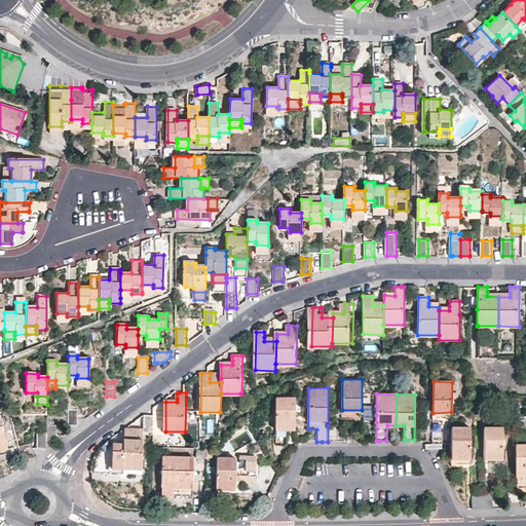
[(296,428),(296,397),(277,397),(276,444),(287,444),(287,428),(296,428)]
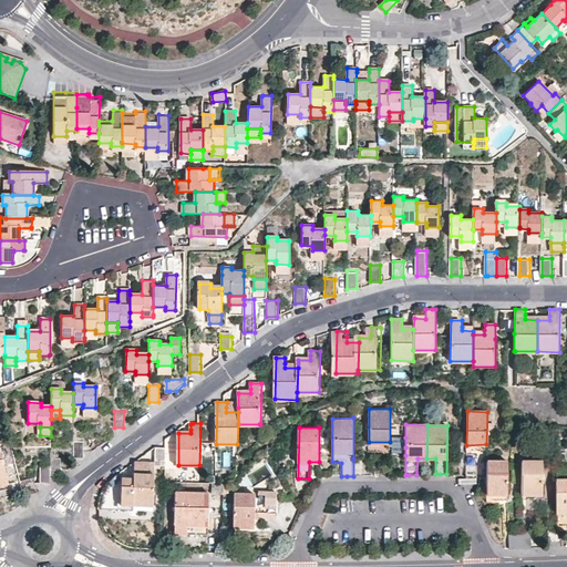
[(405,455),(405,447),(405,437),(391,437),(391,455),(405,455)]
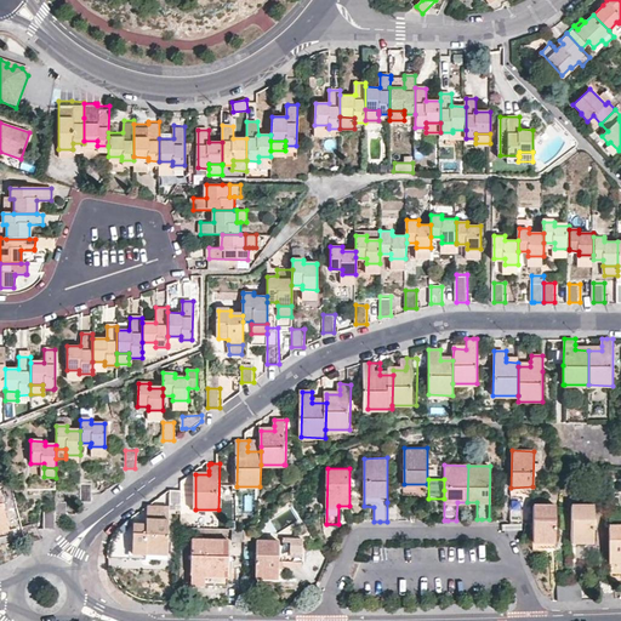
[(91,483),(80,483),(80,501),(91,501),(91,495),(91,483)]
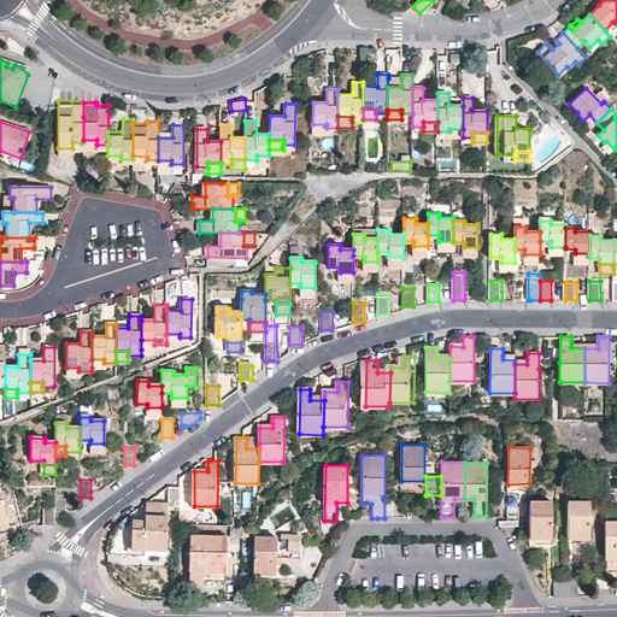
[(168,505),(180,506),(180,491),(169,491),(168,505)]
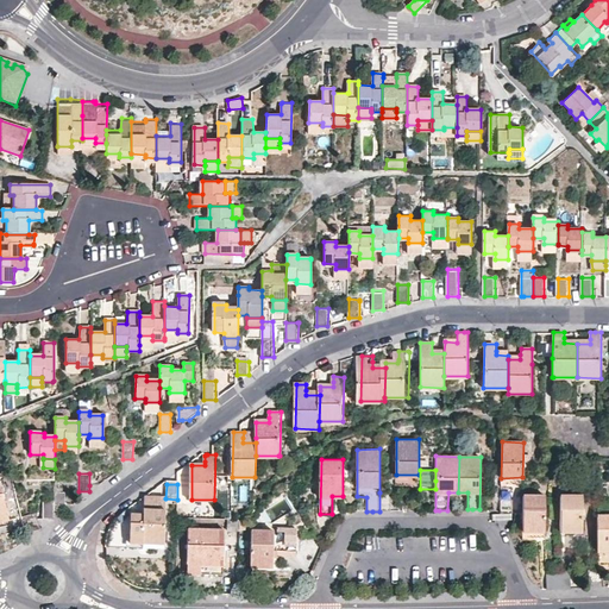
[(66,493),(55,494),(55,501),(55,510),(66,510),(66,493)]
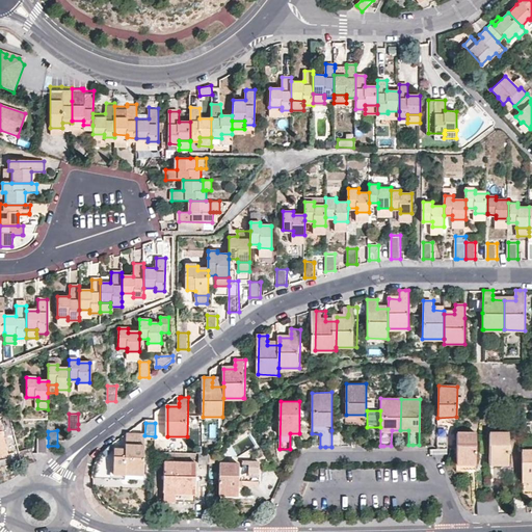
[(331,447),(342,446),(342,430),(331,430),(331,447)]
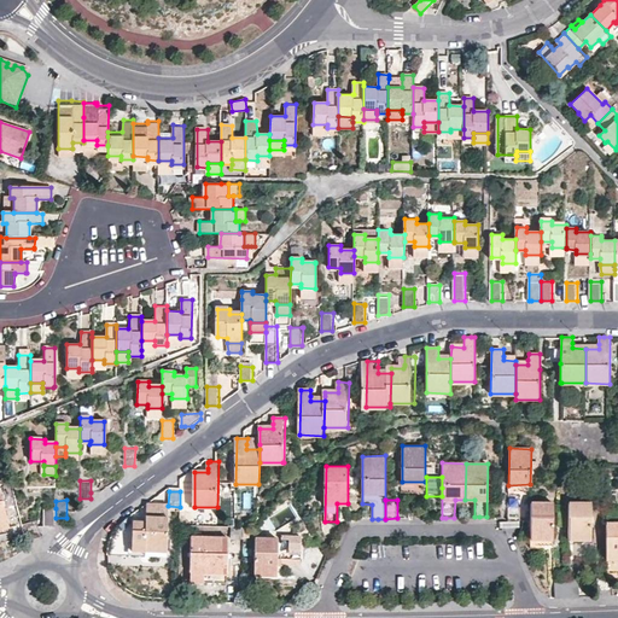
[(518,520),(519,502),(507,502),(507,520),(518,520)]
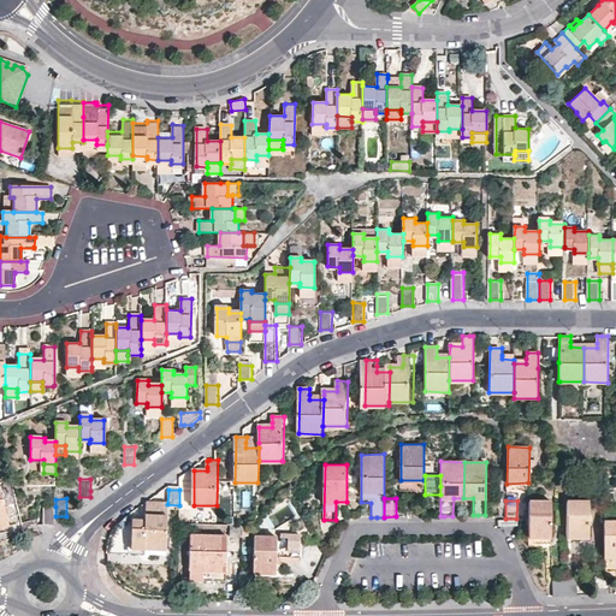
[(551,537),(551,501),(529,502),(528,502),(528,537),(551,537)]
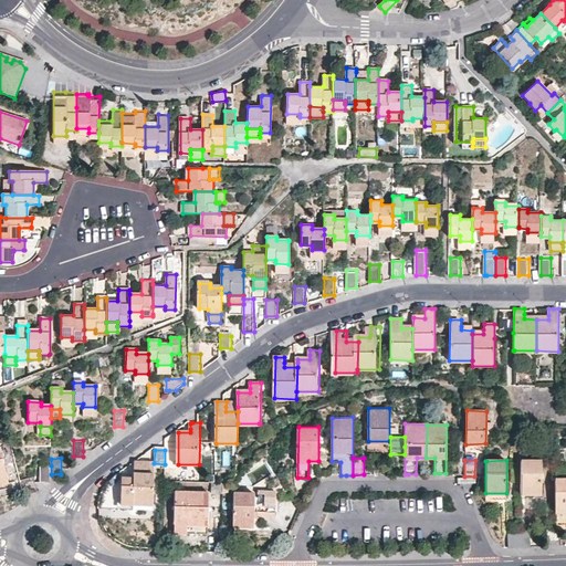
[(542,493),(541,460),(520,460),(521,493),(542,493)]
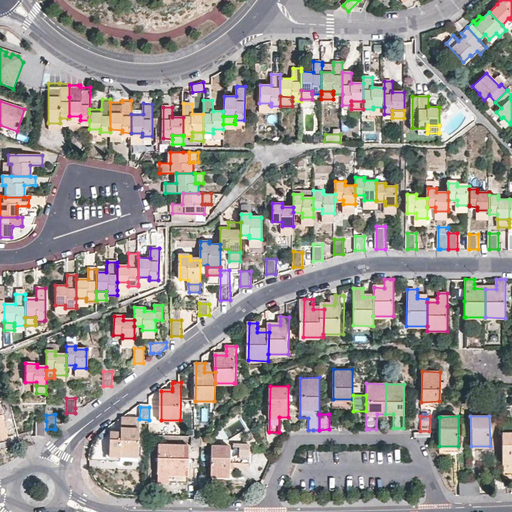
[(138,456),(139,419),(122,419),(122,431),(111,431),(111,438),(107,438),(107,460),(125,460),(125,456),(138,456)]
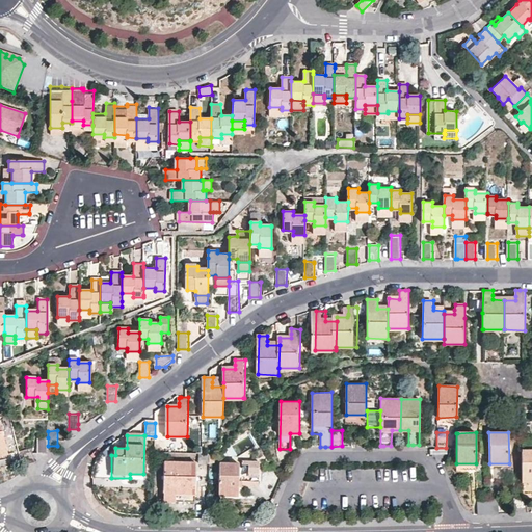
[(48,446),(48,437),(38,436),(38,452),(43,452),(48,452),(48,446)]
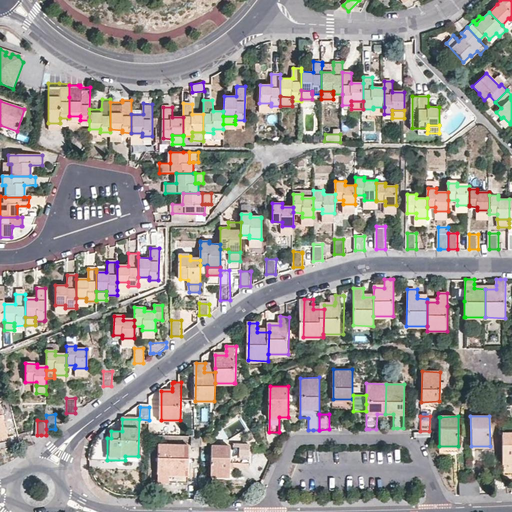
[(32,430),(19,433),(23,448),(29,445),(36,443),(34,435),(32,430)]
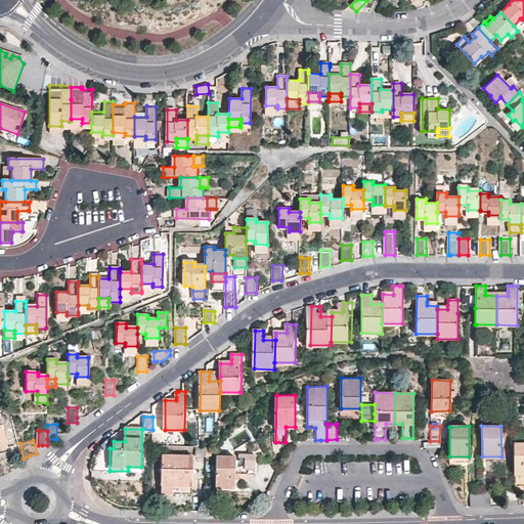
[(523,473),(523,442),(514,443),(514,474),(523,473)]
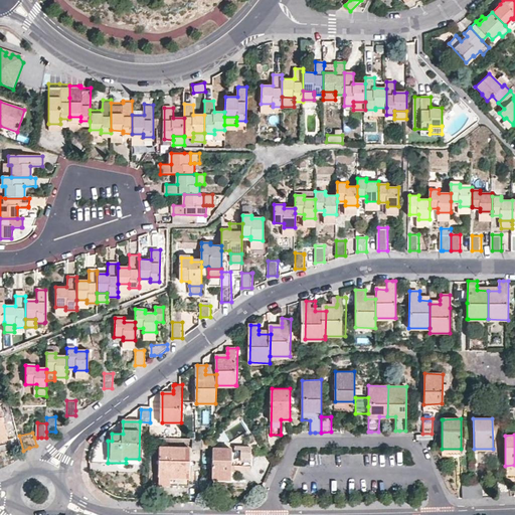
[(192,448),(203,448),(204,440),(204,439),(192,439),(192,448)]
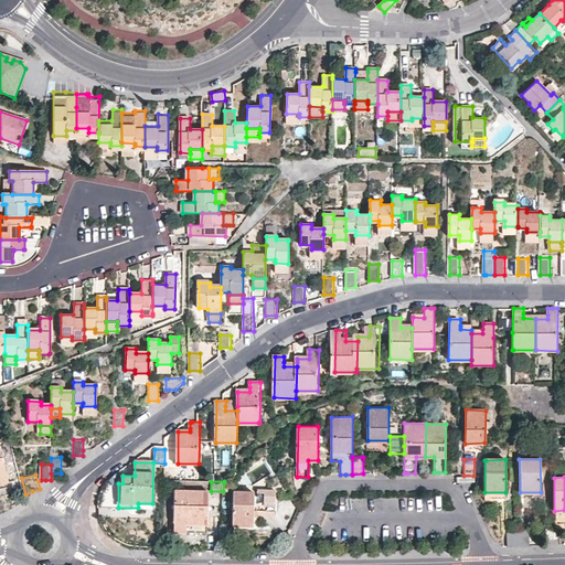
[(275,510),(275,489),(275,488),(258,488),(258,491),(234,491),(233,525),(247,525),(247,529),(257,529),(257,510),(275,510)]
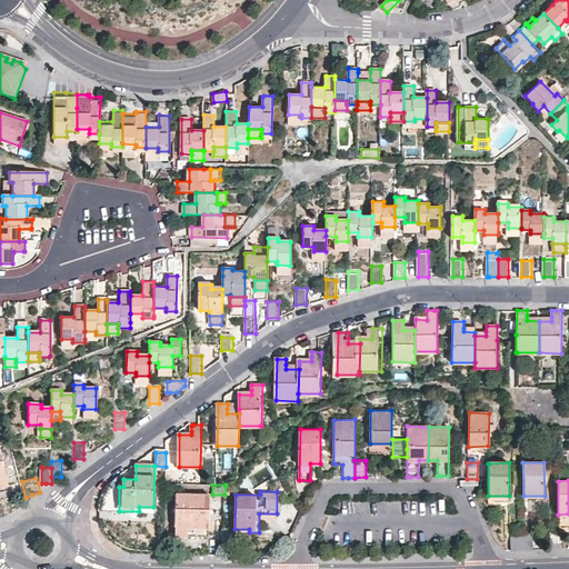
[(209,520),(209,496),(176,495),(175,527),(208,527),(208,536),(217,537),(218,536),(218,520),(209,520)]
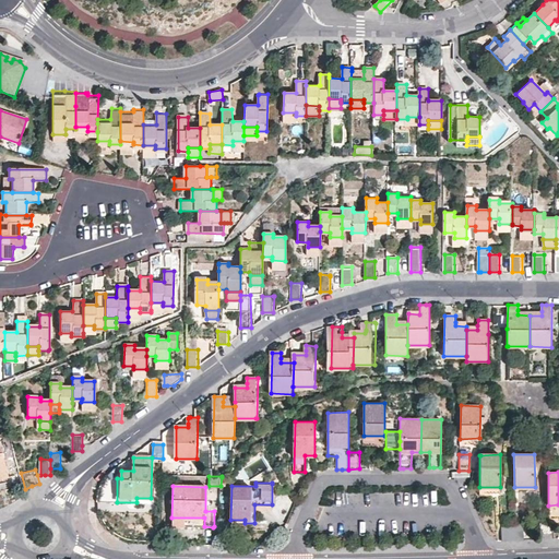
[(171,525),(204,526),(204,518),(171,518),(171,525)]
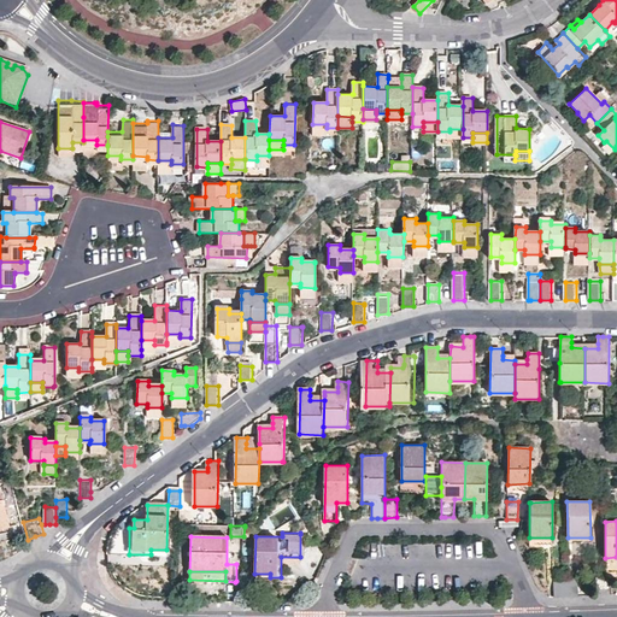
[(609,576),(595,577),(595,589),(610,589),(609,576)]
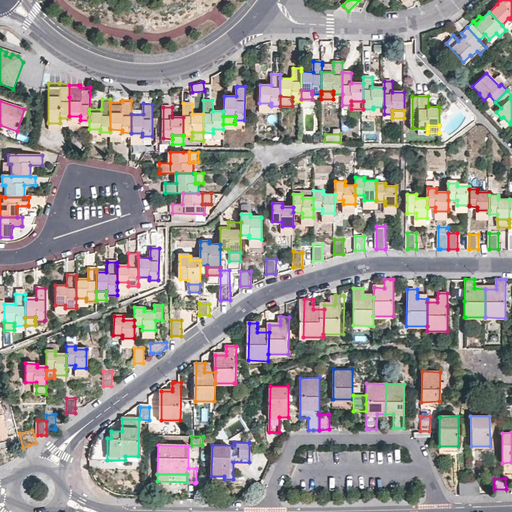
[(461,495),(470,495),(470,480),(460,481),(461,495)]
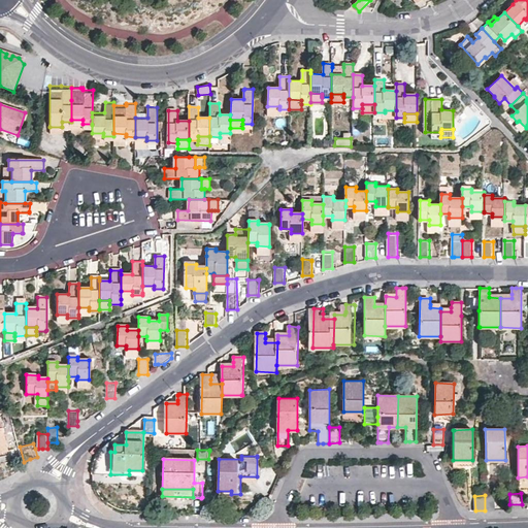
[(485,510),(495,509),(494,495),(485,495),(485,510)]
